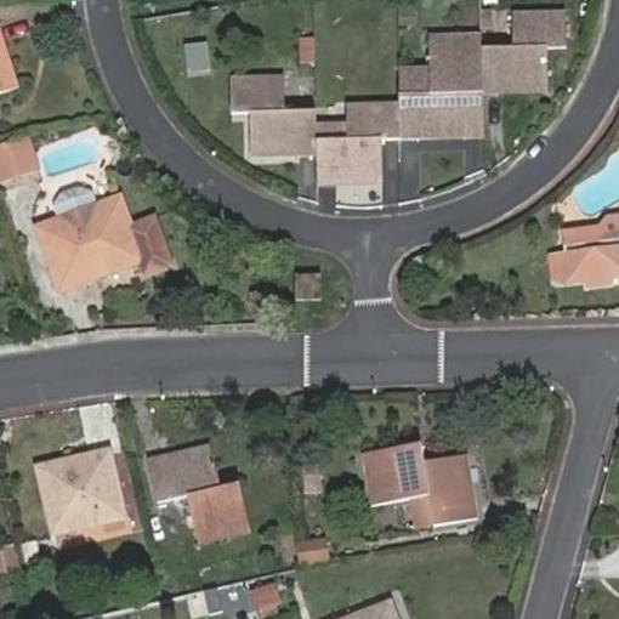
[(482,91),(547,91),(546,45),(564,45),(563,9),(511,10),(512,45),(481,45),(482,91)]
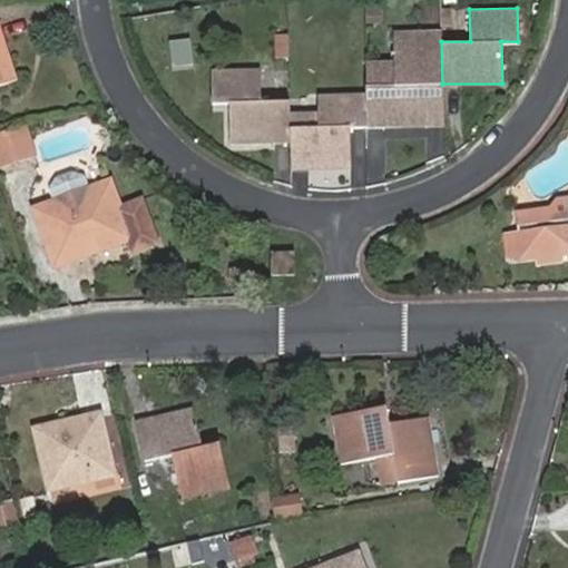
[(424,84),(442,84),(441,41),(441,29),(393,29),(393,84),(364,85),(364,92),(365,126),(426,125),(424,84)]
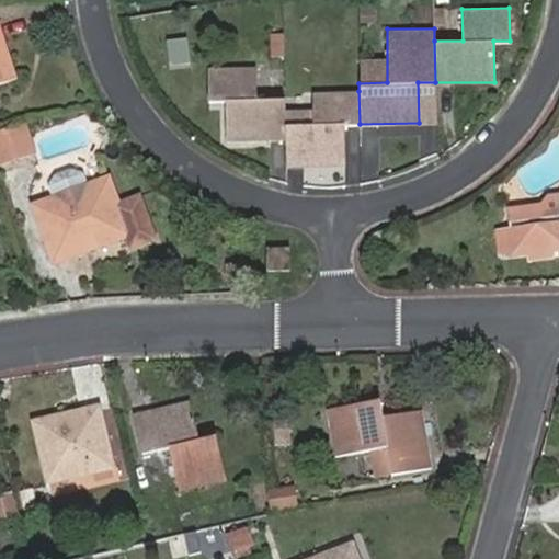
[(0,80),(14,76),(0,31),(0,80)]
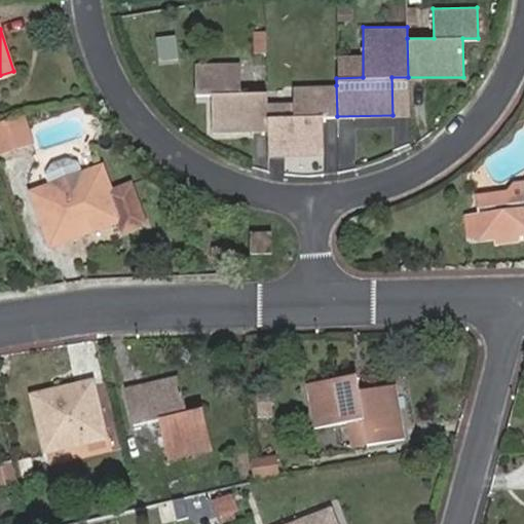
[(266,128),(266,116),(265,91),(240,91),(239,62),(196,62),(196,94),(211,94),(213,131),(266,128)]
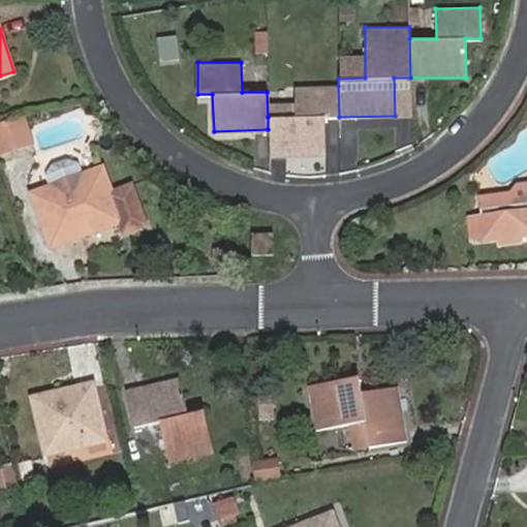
[(395,116),(410,116),(410,78),(394,78),(395,116)]
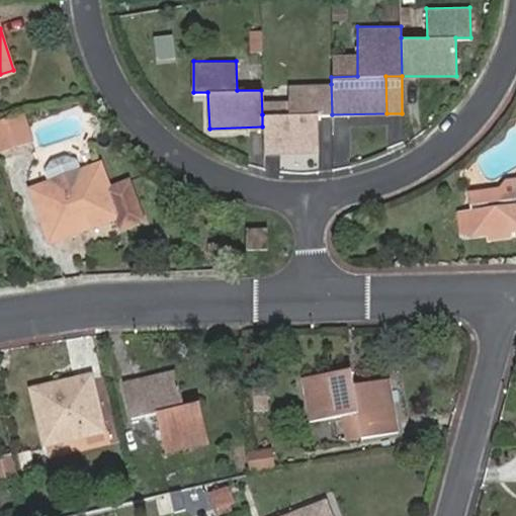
[(318,150),(318,114),(332,114),(331,84),(288,84),(288,114),(262,114),(262,126),(262,152),(318,150)]
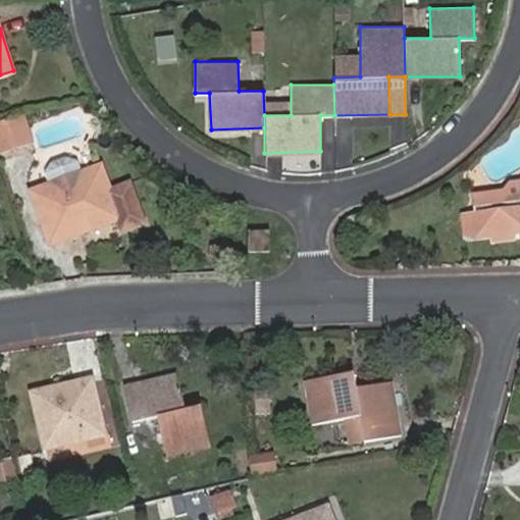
[(0,147),(31,138),(22,112),(0,119),(0,147)]
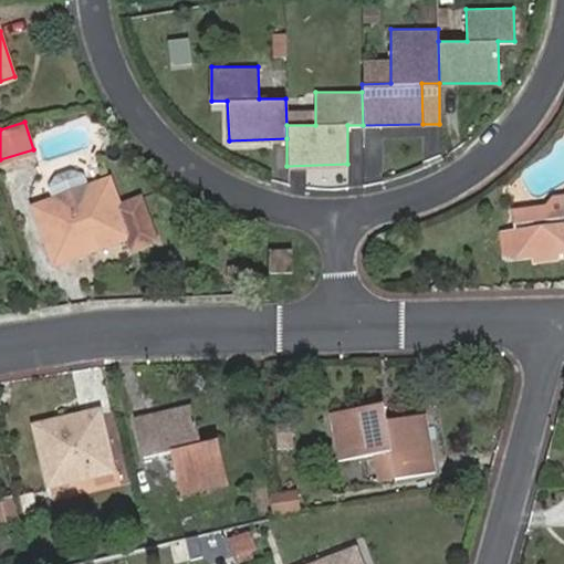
[(126,246),(152,237),(136,196),(116,204),(107,177),(87,184),(83,171),(70,166),(52,173),(47,185),(51,197),(31,206),(51,262),(123,236),(126,246)]
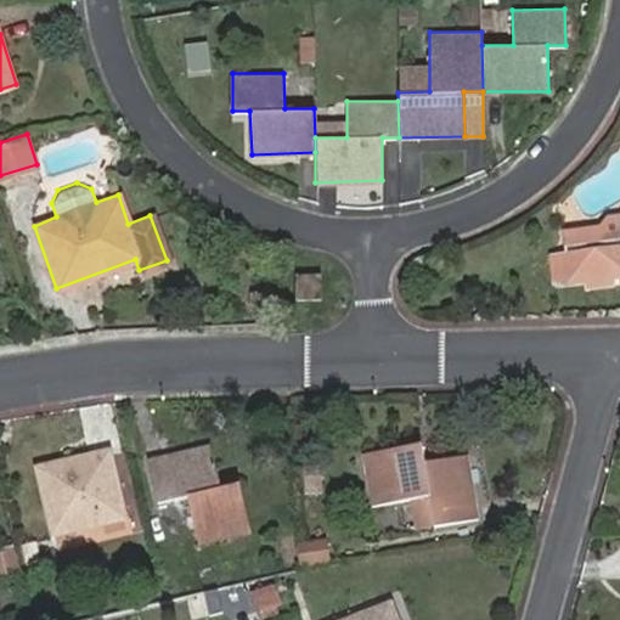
[(619,209),(606,212),(599,219),(601,235),(568,240),(573,281),(590,279),(590,285),(609,282),(609,276),(619,274),(619,209)]
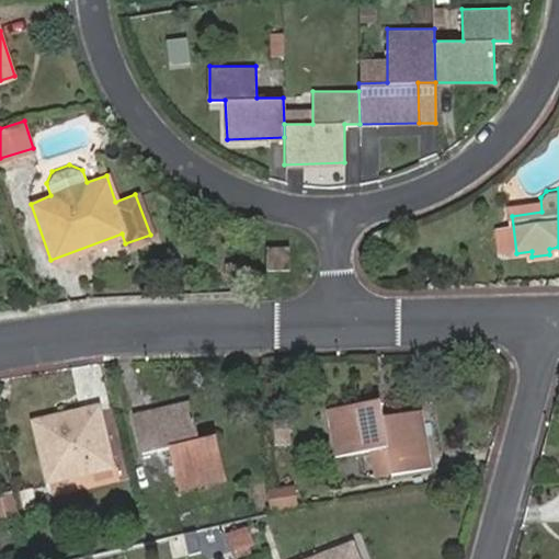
[(512,216),(542,212),(540,197),(510,201),(512,216)]
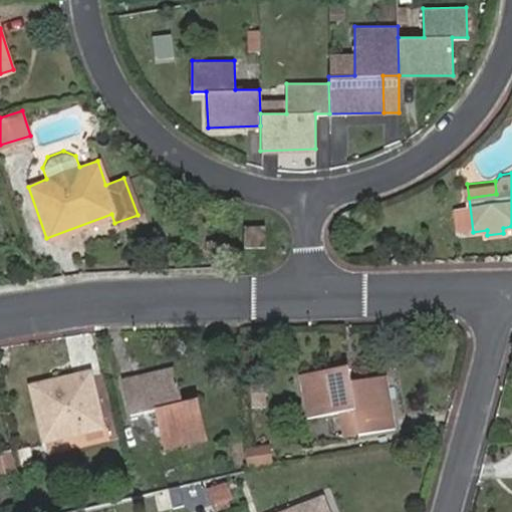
[(244,245),(263,245),(264,226),(244,225),(244,245)]
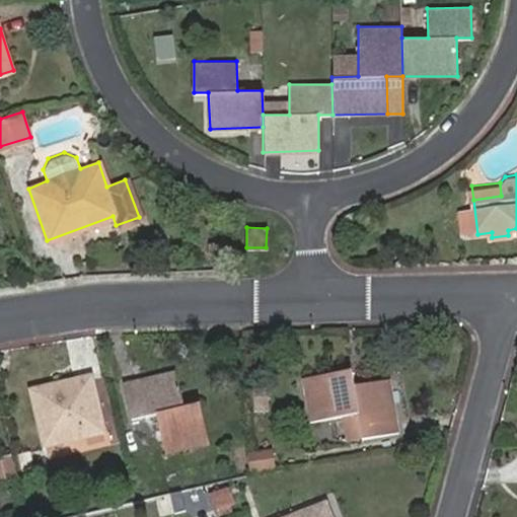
[(209,255),(221,256),(221,246),(210,245),(209,255)]
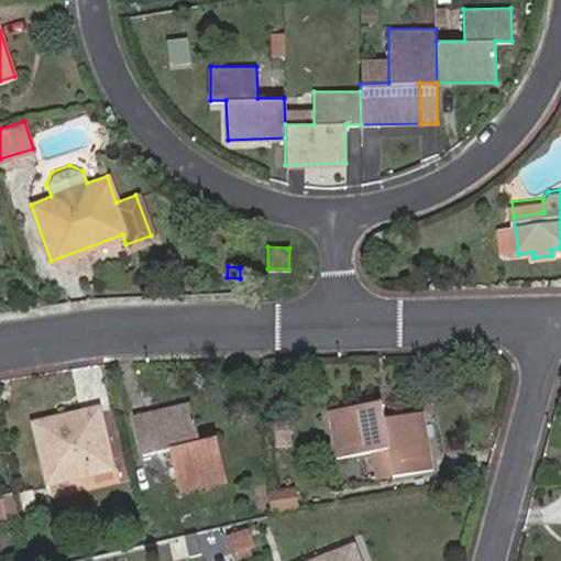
[(177,492),(226,480),(216,437),(199,440),(189,400),(133,414),(142,453),(167,448),(177,492)]
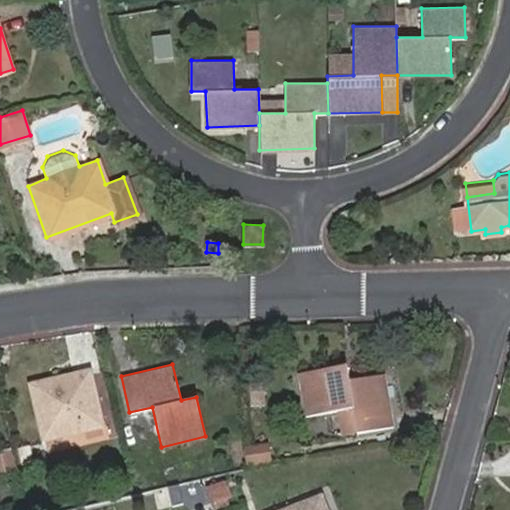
[(342,434),(392,425),(383,372),(347,378),(345,364),(296,373),(304,414),(325,411),(337,409),(342,434)]
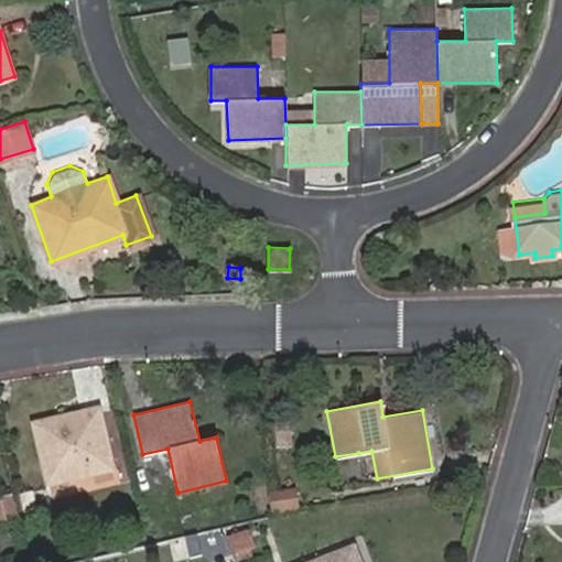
[(90,472),(111,466),(97,407),(32,422),(46,482),(66,477),(65,469),(88,463),(90,472)]
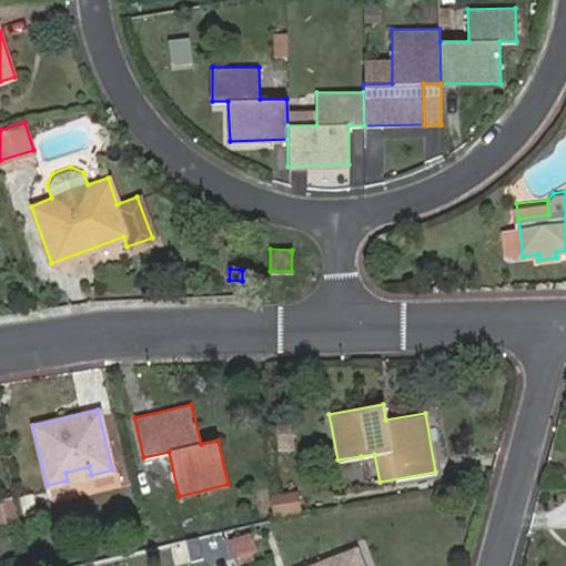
[(361,456),(366,484),(380,482),(374,454),(361,456)]
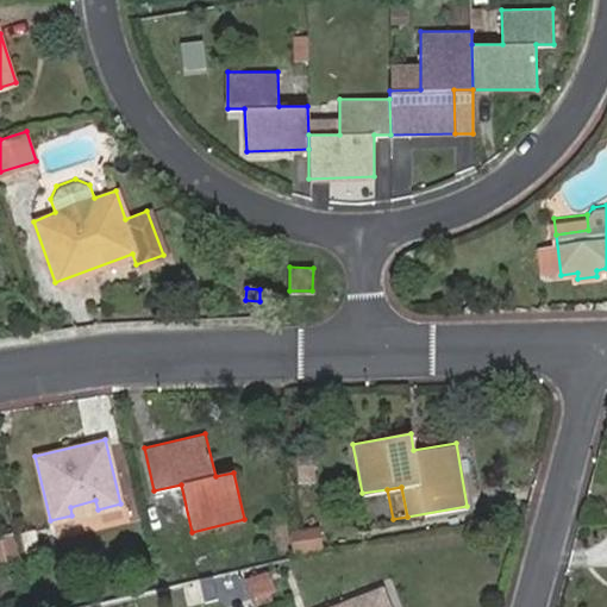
[(289,552),(320,548),(317,525),(289,530),(289,552)]
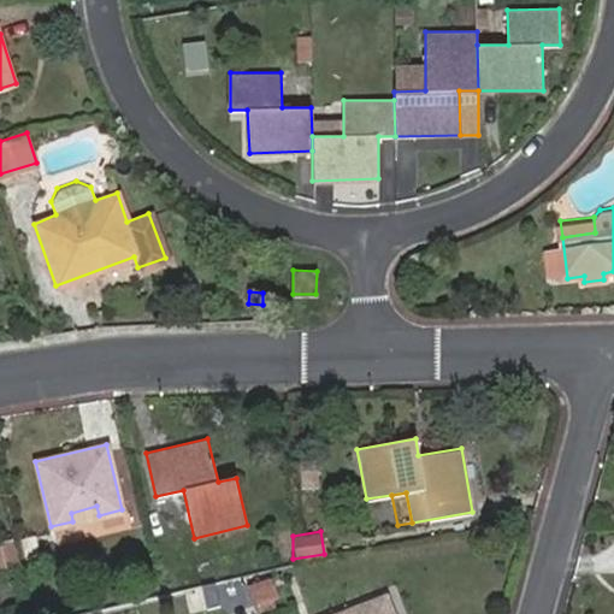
[(27,560),(40,558),(35,535),(21,538),(27,560)]
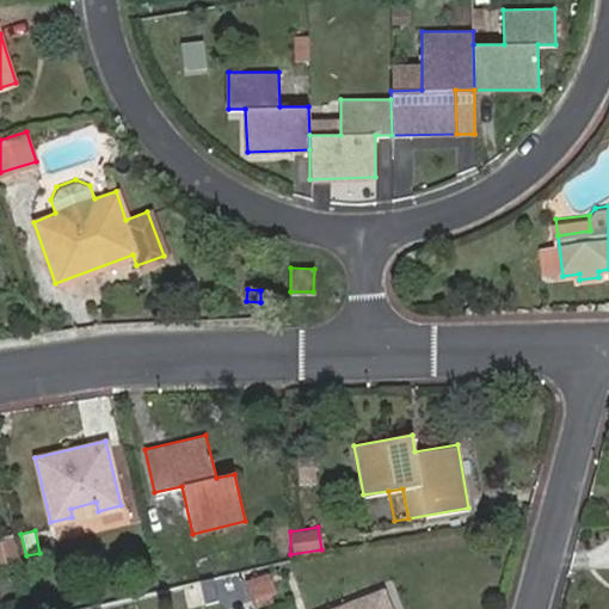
[(0,568),(17,565),(11,539),(0,541),(0,568)]
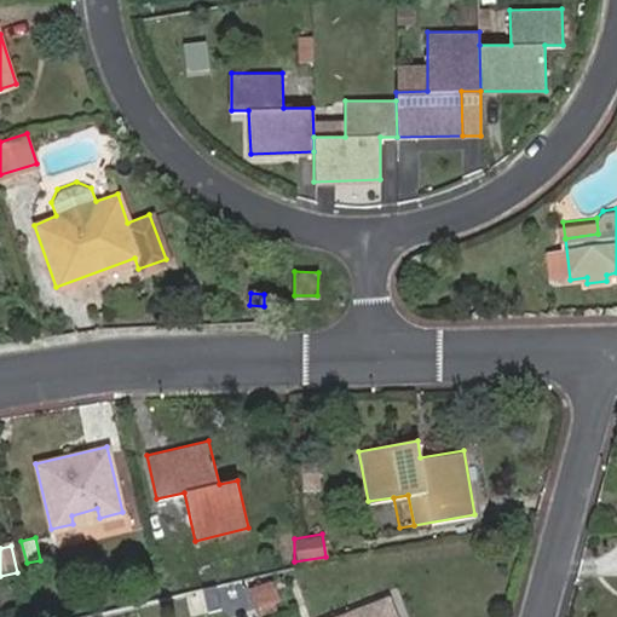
[(252,593),(258,607),(277,599),(271,584),(252,593)]
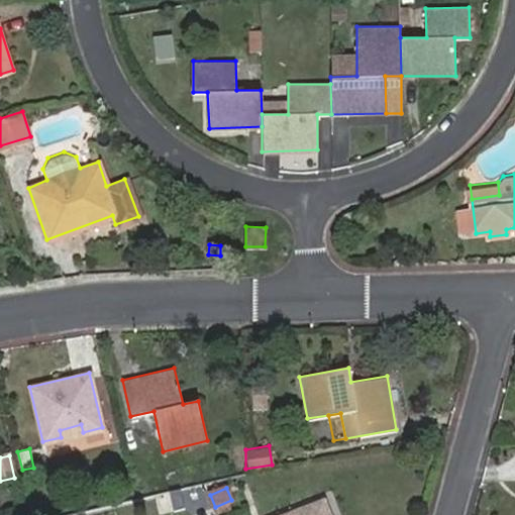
[(165,501),(170,513),(190,505),(186,493),(165,501)]
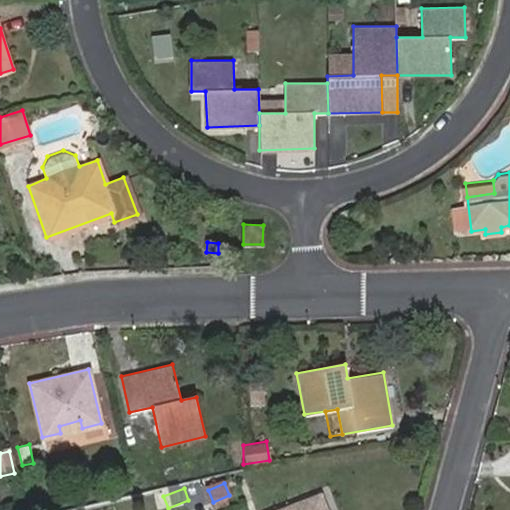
[(325,509),(318,493),(301,501),(303,507),(295,509),(325,509)]
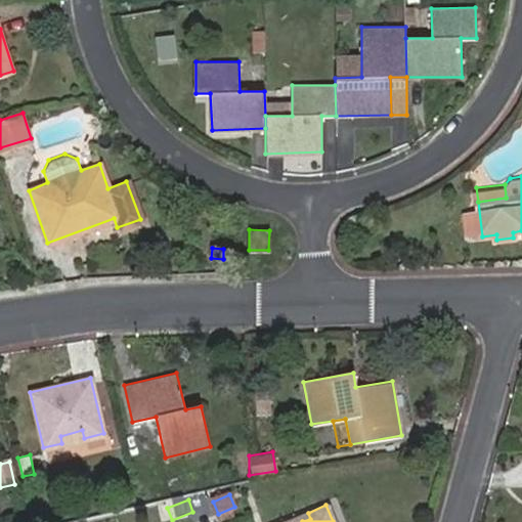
[(308,513),(284,521),(302,521),(310,519),(308,513)]
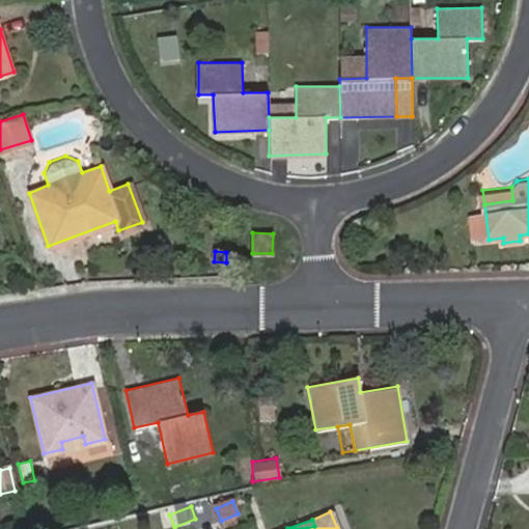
All buildings are outlined.
